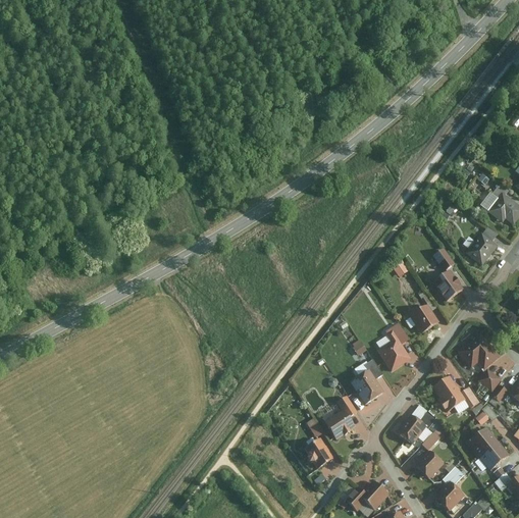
[(481,169),(475,174),(482,183),(488,176),(481,169)]
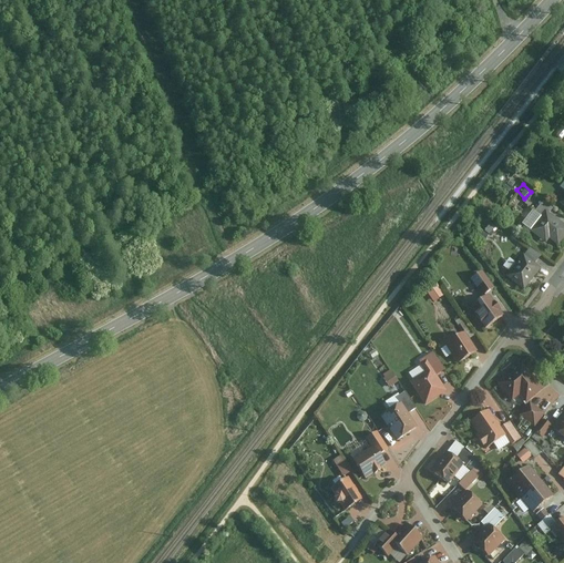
[(561,243),(563,237),(563,221),(544,207),(542,211),(533,205),(522,221),(546,239),(550,235),(561,243)]
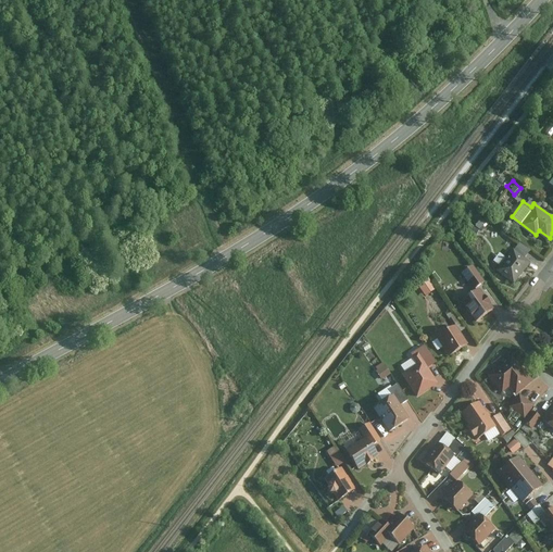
[(514,284),(531,262),(513,247),(495,268),(514,284)]
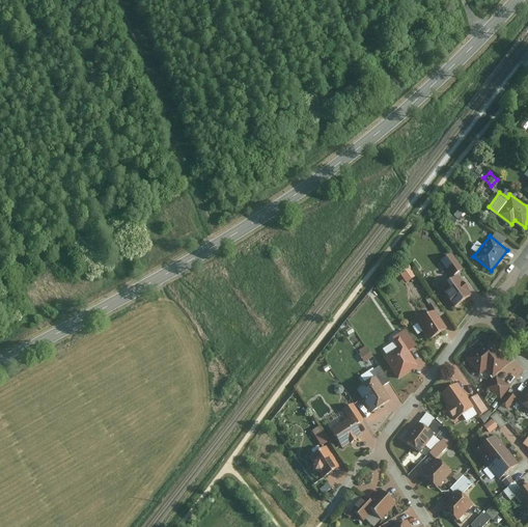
[(448,251),(438,258),(450,274),(460,268),(448,251)]
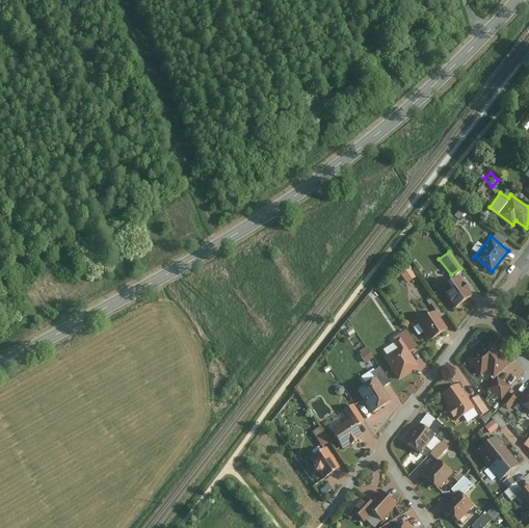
[(403,280),(414,273),(406,262),(396,268),(403,280)]
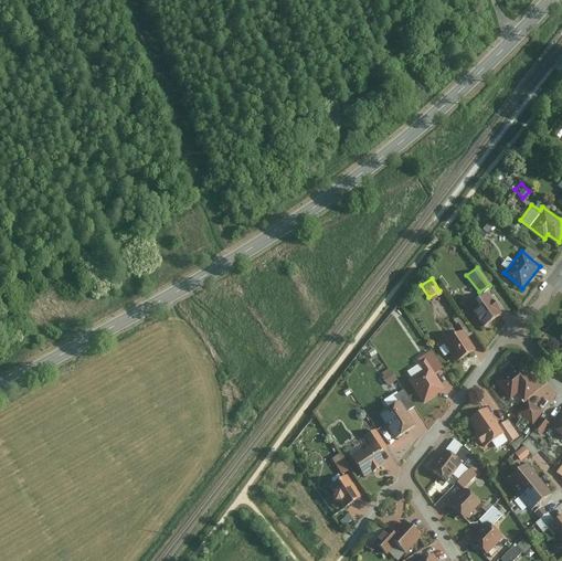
[(483,326),(502,311),(487,290),(467,305),(483,326)]
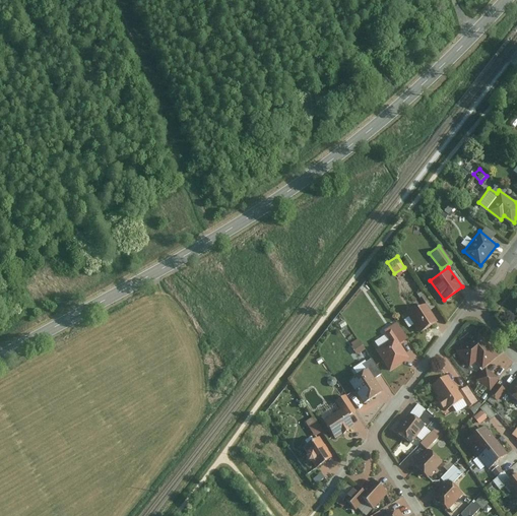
[(418,332),(437,321),(425,302),(406,313),(418,332)]
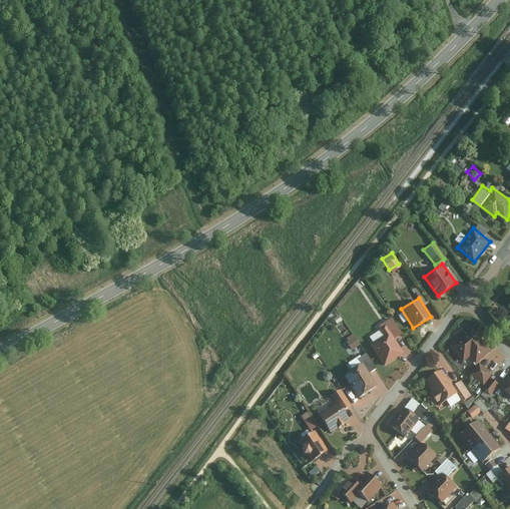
[(385,365),(404,352),(393,337),(401,332),(391,318),(379,325),(385,336),(372,344),(385,365)]
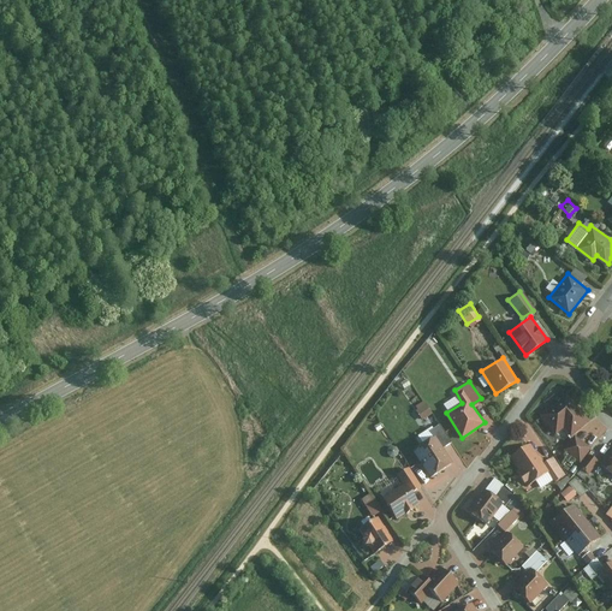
[(565,392),(541,411),(552,434),(564,428),(569,435),(590,420),(565,392)]
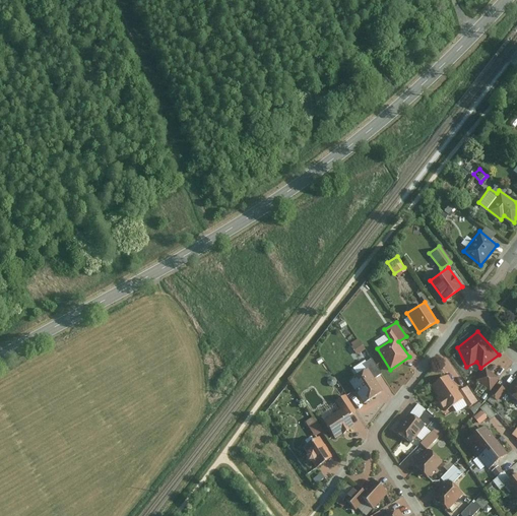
[(346,339),(352,351),(363,346),(357,335),(346,339)]
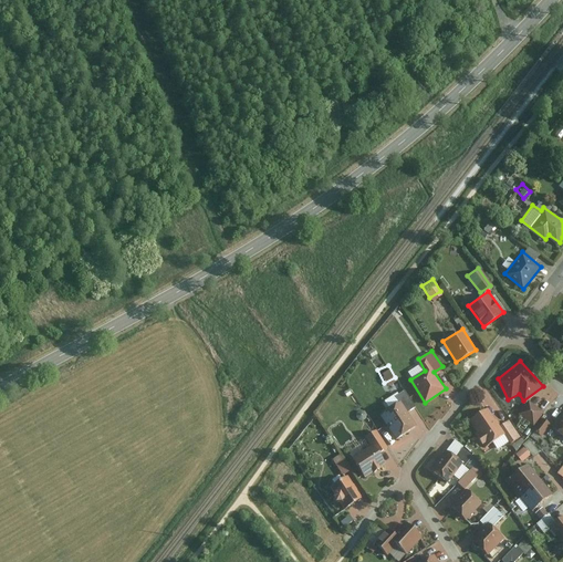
[(395,439),(417,425),(407,410),(414,405),(404,389),(394,395),(399,403),(381,413),(395,439)]
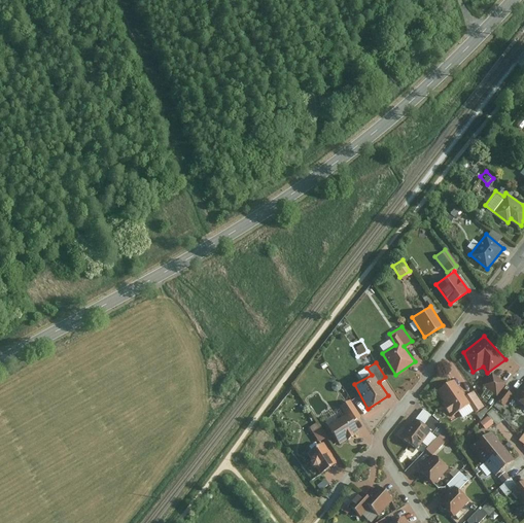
[(493,373),(482,383),(496,395),(505,382),(493,373)]
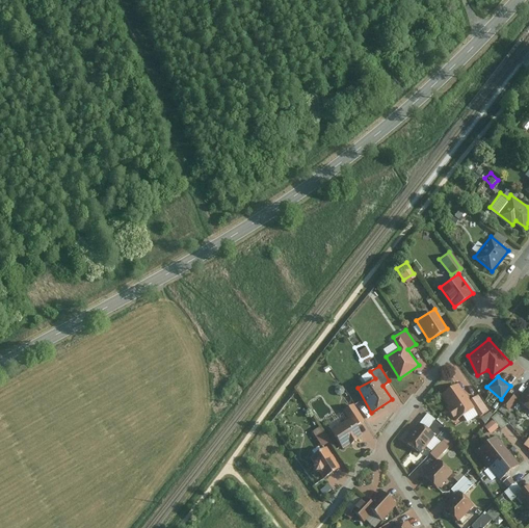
[(475,407),(458,381),(441,393),(448,404),(444,406),(454,421),(475,407)]
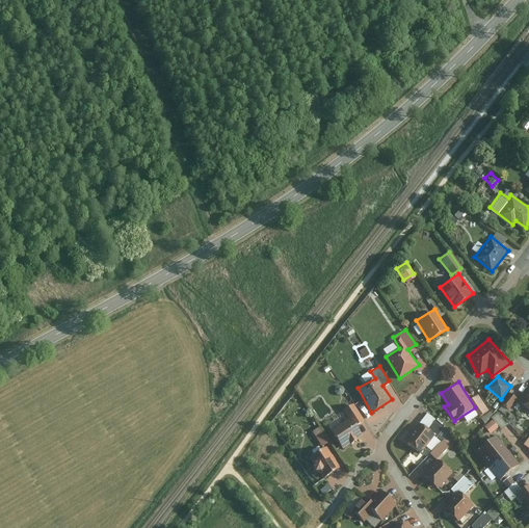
[(528,387),(520,400),(528,407),(528,387)]
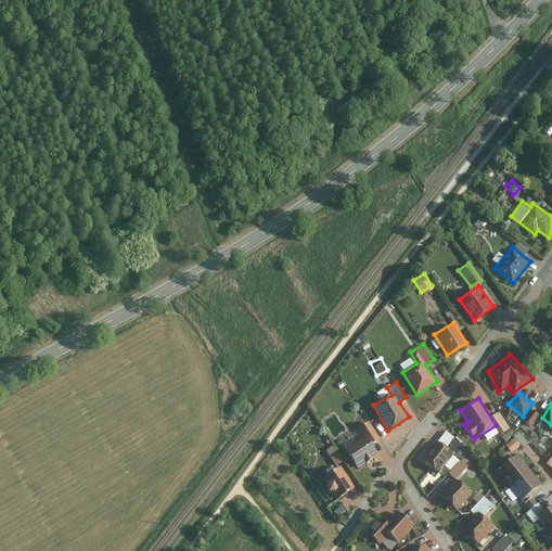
[(533,410),(525,421),(531,425),(538,415),(533,410)]
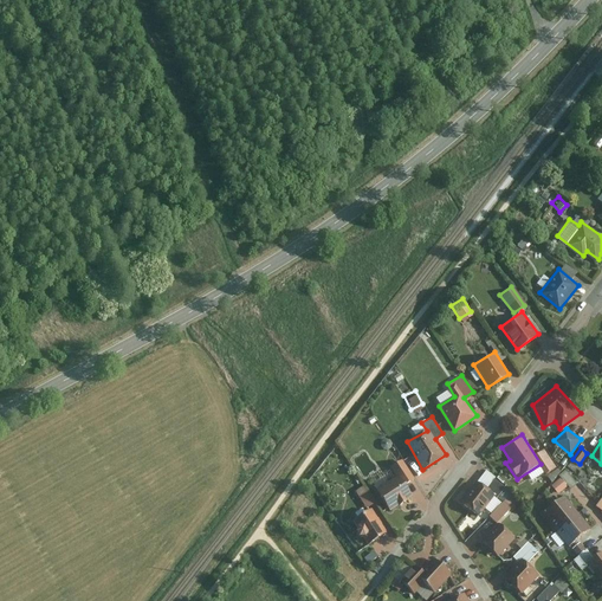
[(389,508),(412,496),(407,484),(415,478),(401,459),(390,465),(396,475),(376,488),(389,508)]
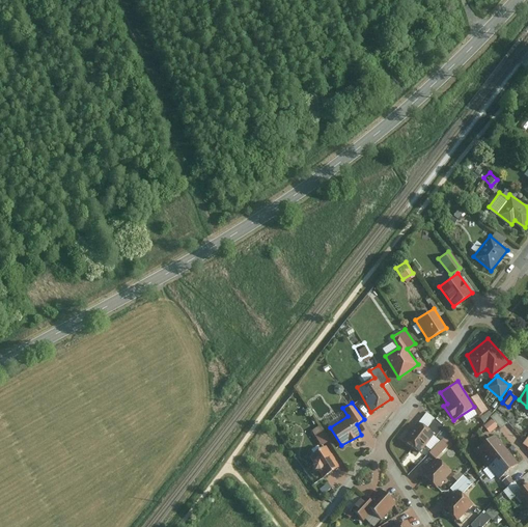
[(488,431),(496,423),(490,416),(481,422),(488,431)]
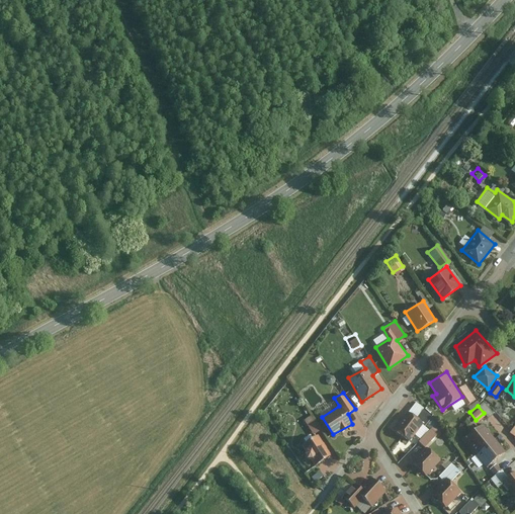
[(311,431),(317,426),(308,412),(301,417),(311,431)]
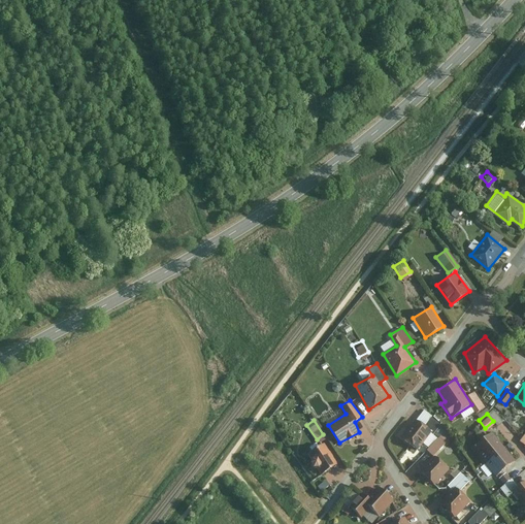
[(416,420),(403,436),(418,451),(432,430),(416,420)]
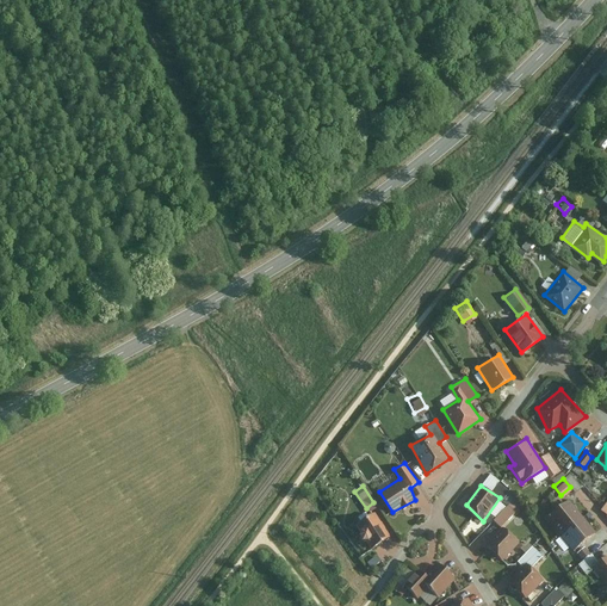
[(582,515),(567,499),(545,518),(561,536),(582,515)]
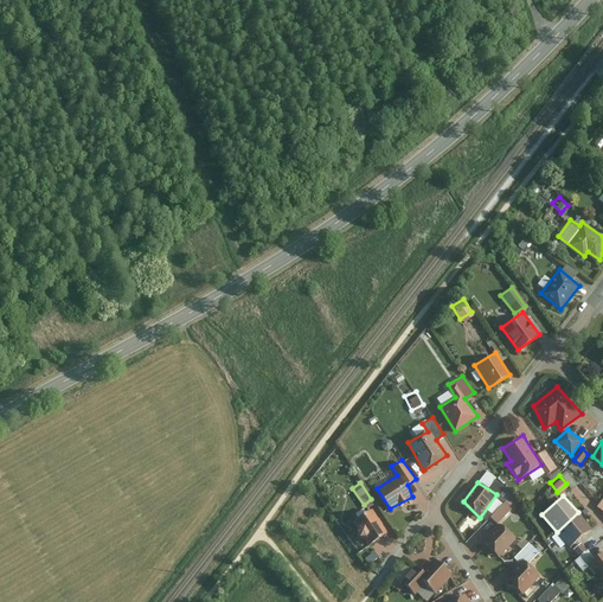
[(352,522),(370,545),(389,531),(374,510),(352,522)]
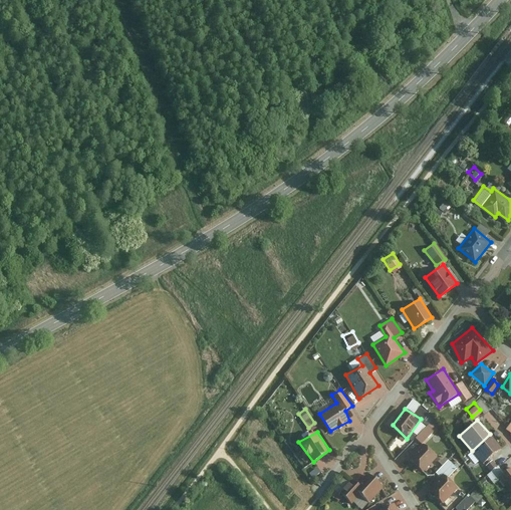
[(490,434),(472,451),(484,464),(502,447),(490,434)]
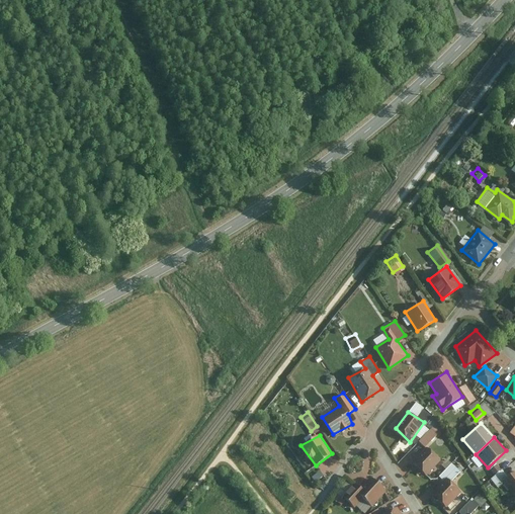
[(426,447),(414,463),(426,476),(440,459),(426,447)]
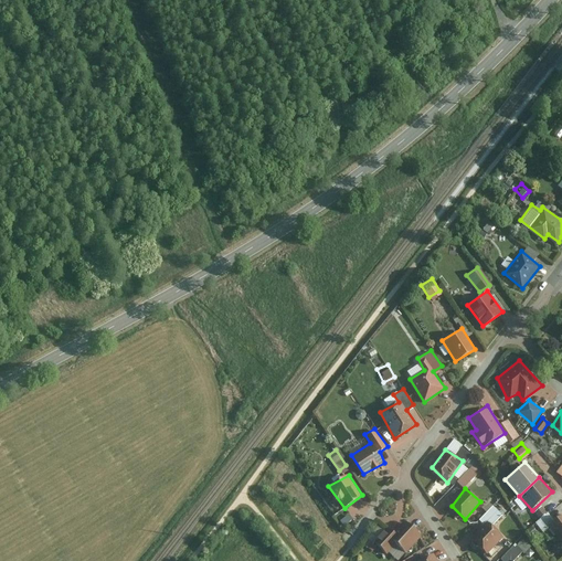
[(484,524),(473,540),(486,552),(502,536),(495,524),(502,514),(494,505),(477,518),(484,524)]
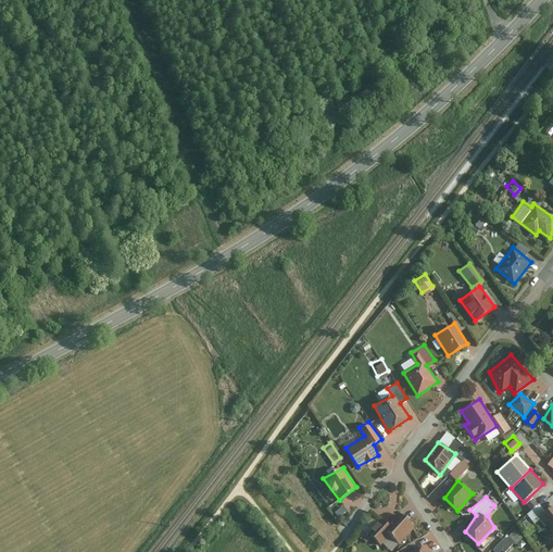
[(552,505),(541,516),(552,536),(552,505)]
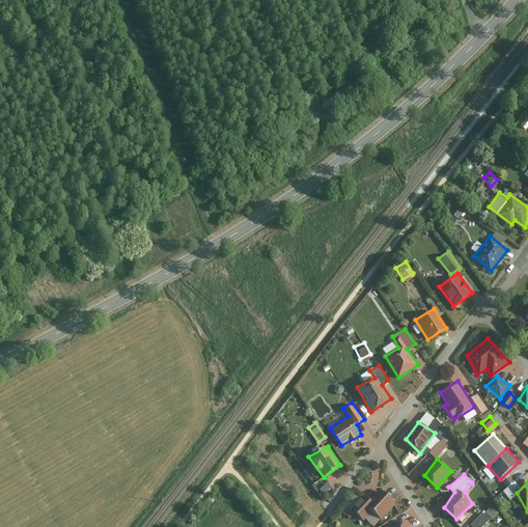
[(371,511),(381,518),(396,501),(380,490),(368,500),(362,498),(357,506),(365,520),(371,511)]
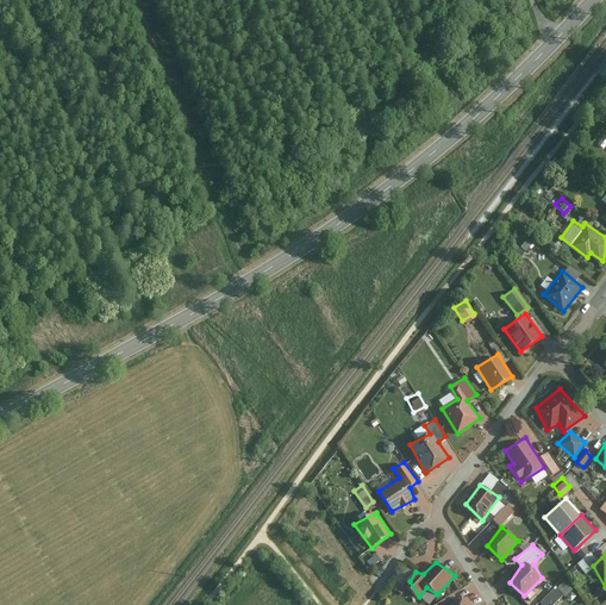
[(543,604),(554,604),(560,596),(553,587),(541,603),(543,604)]
